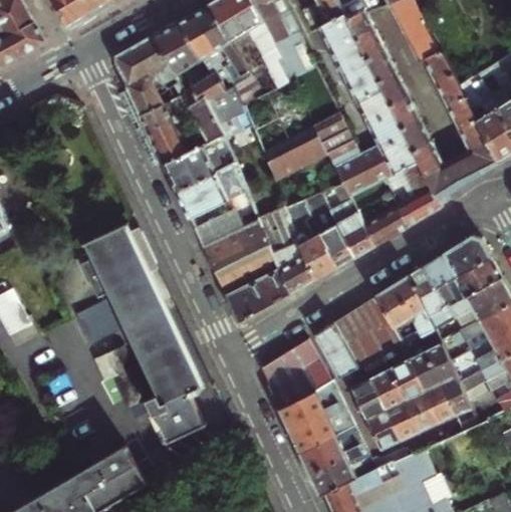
[(0,33),(1,35),(14,58),(28,51),(43,43),(19,0),(0,0),(0,33)]
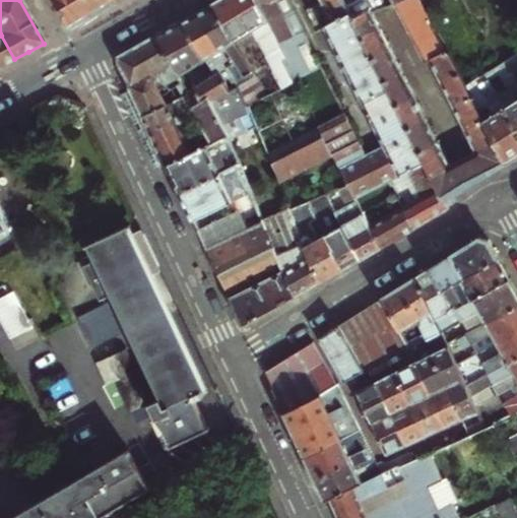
[(48,0),(64,28),(71,30),(93,17),(87,8),(82,0),(48,0)]
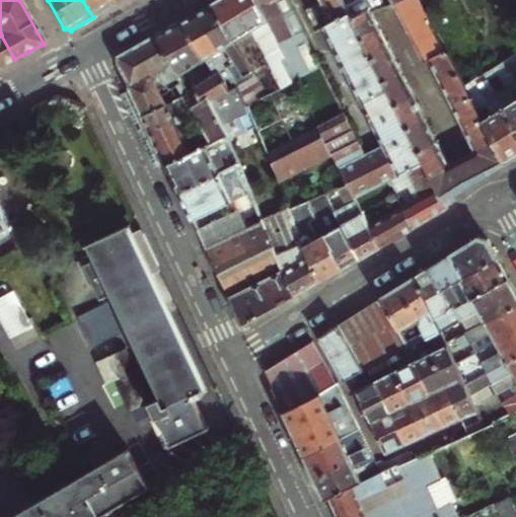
[(82,0),(87,8),(93,17),(106,9),(117,3),(114,0),(82,0)]
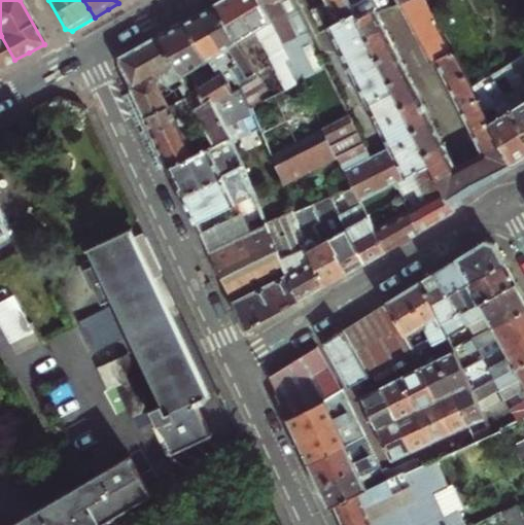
[(290,64),(257,0),(221,0),(214,4),(235,42),(254,32),(275,71),(271,73),(280,90),(294,82),(286,66),(290,64)]
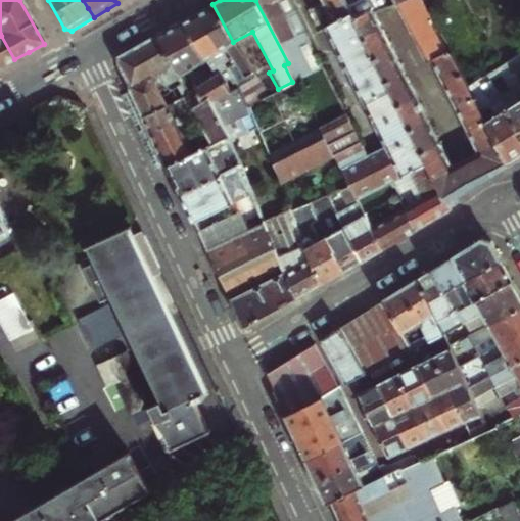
[(285,0),(255,0),(288,63),(284,65),(292,82),(320,68),(317,62),(285,0)]
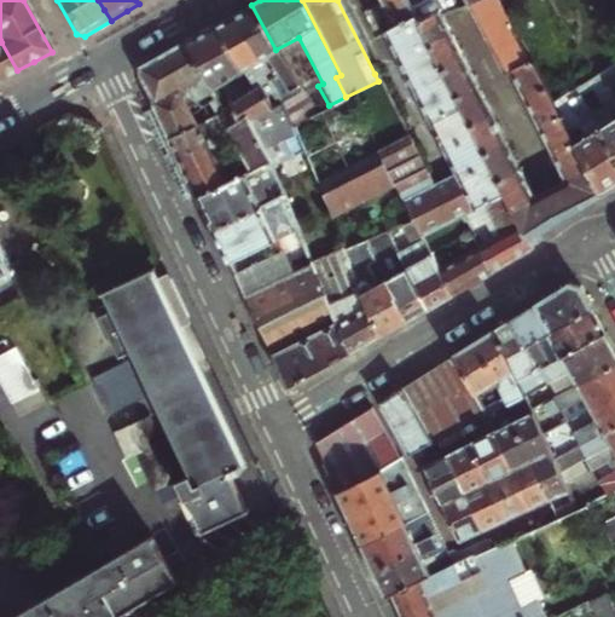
[(412,17),(402,0),(377,0),(379,4),(360,15),(372,38),(382,32),(412,17)]
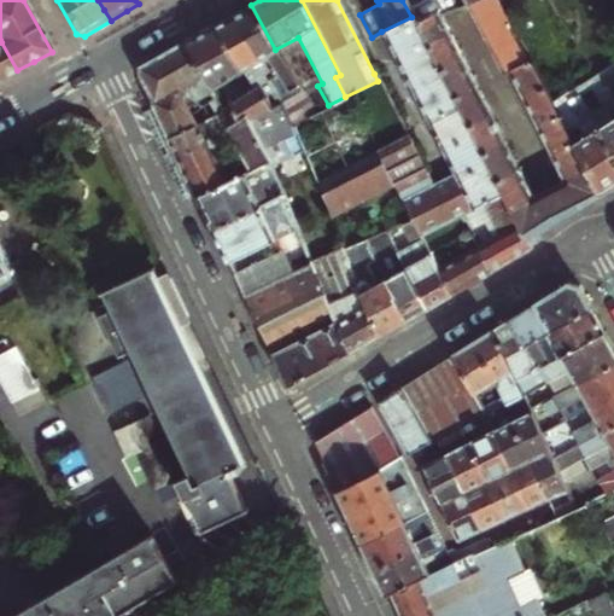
[(402,0),(411,17),(416,25),(438,15),(439,17),(467,6),(478,0),(402,0)]
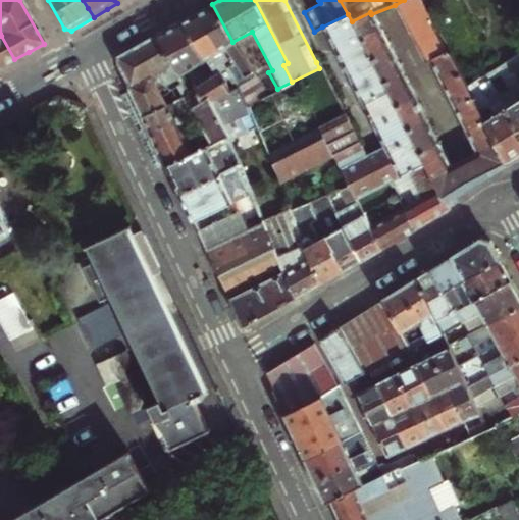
[(400,15),(405,26),(427,12),(422,1),(420,0),(404,0),(395,5),(400,15)]
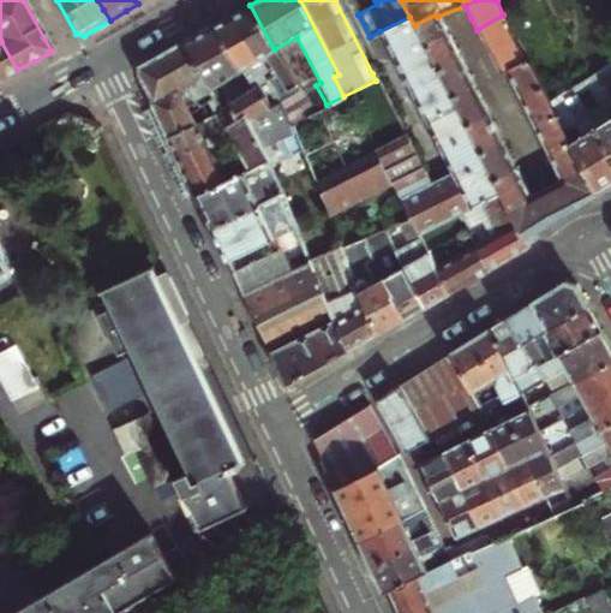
[(274,49),(250,5),(241,10),(232,15),(257,60),(264,57),(274,76),(264,81),(274,102),(275,105),(297,94),(274,49)]
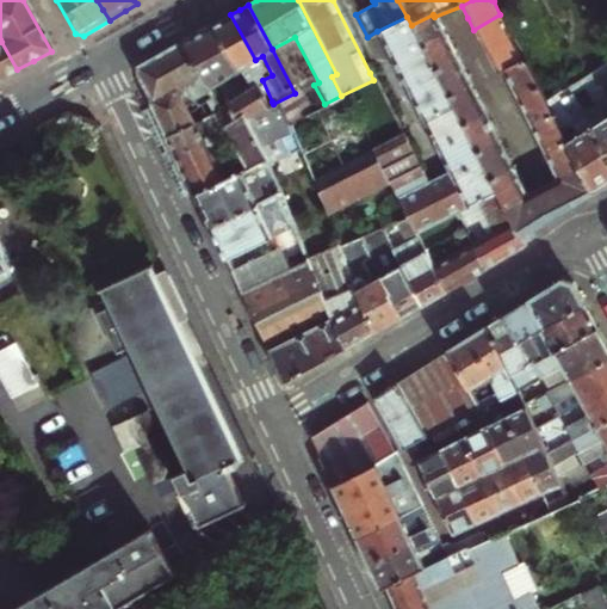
[(255,60),(230,14),(221,20),(209,26),(235,73),(237,72),(248,91),(252,88),(262,106),(272,102),(262,80),(260,82),(256,77),(262,73),(255,60)]
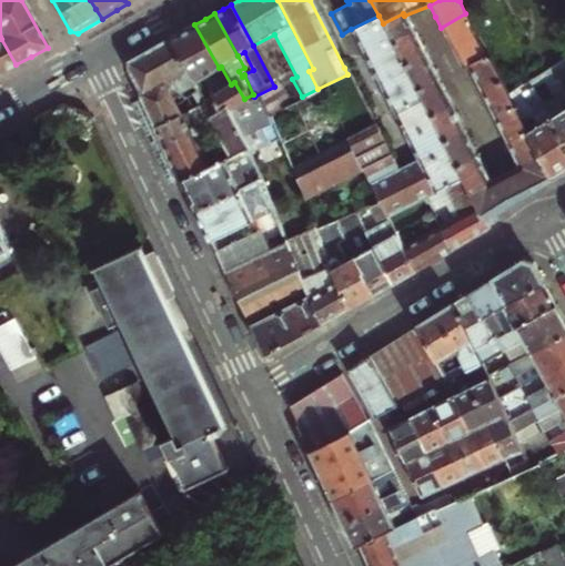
[(383,23),(394,44),(414,34),(410,27),(404,16),(403,13),(383,23)]
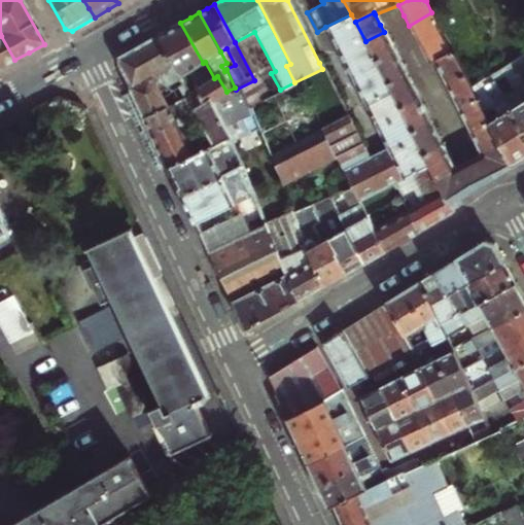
[(412,33),(419,46),(440,35),(434,24),(437,23),(431,12),(409,26),(412,33)]
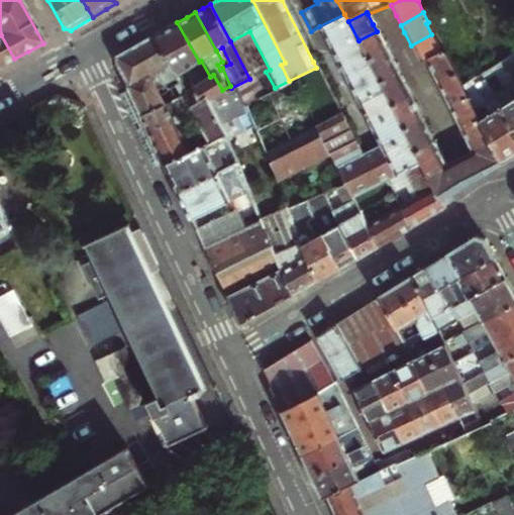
[(344,14),(319,26),(326,39),(333,54),(358,41),(358,40),(348,21),(344,14)]
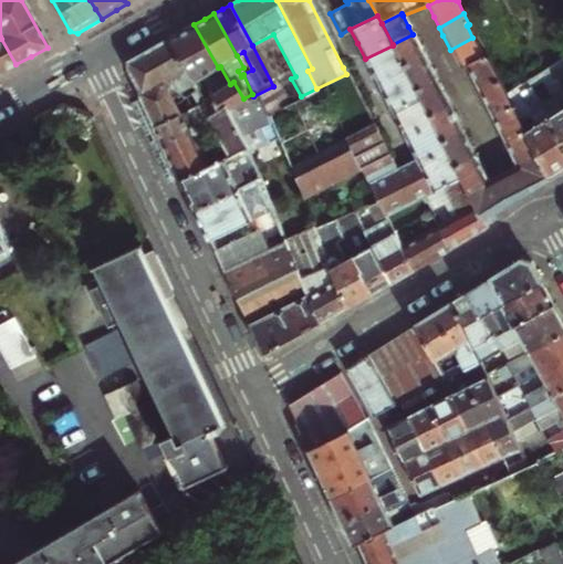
[(218,68),(194,24),(180,32),(166,40),(190,83),(218,68)]
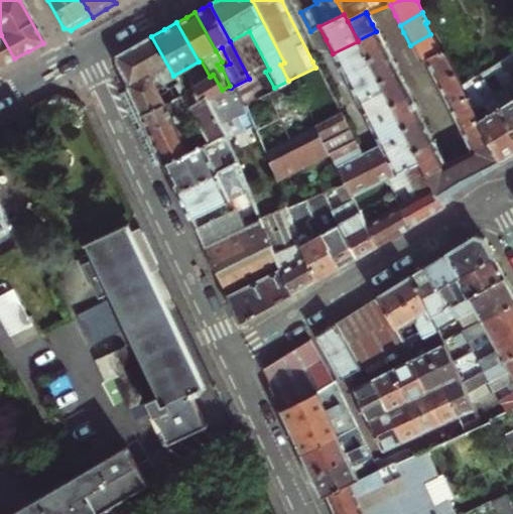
[(358,41),(368,60),(386,51),(381,42),(376,31),(358,40),(358,41)]
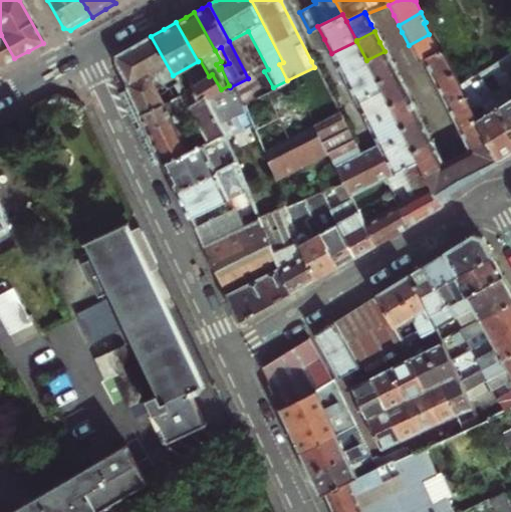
[(417,61),(422,59),(437,51),(429,34),(409,45),(412,50),(417,61)]
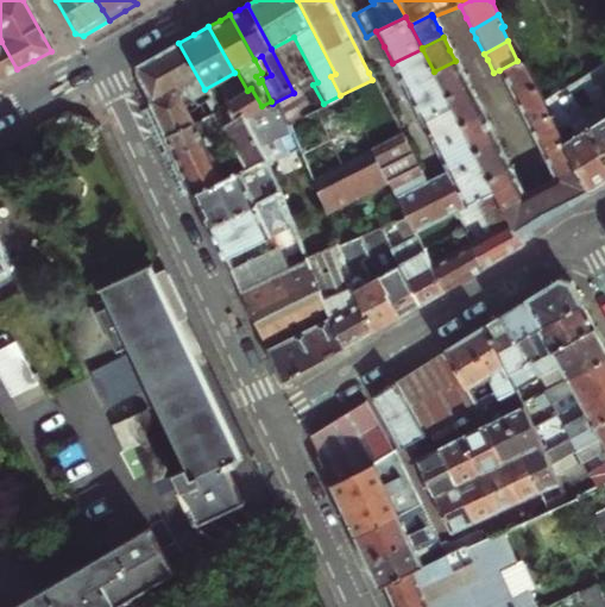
[(0,77),(17,69),(1,42),(0,43),(0,77)]
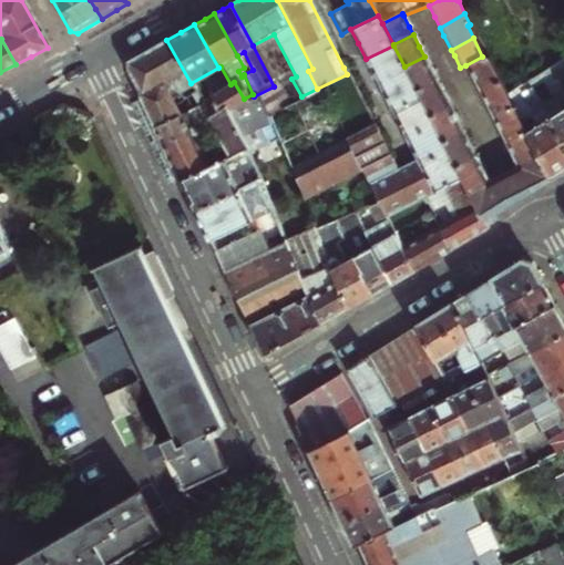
[(191,83),(166,40),(146,51),(126,62),(129,72),(140,94),(141,100),(161,143),(198,125),(201,129),(212,129),(228,120),(223,110),(221,108),(214,111),(206,98),(201,101),(202,103),(178,115),(171,99),(178,94),(181,100),(195,92),(191,83)]
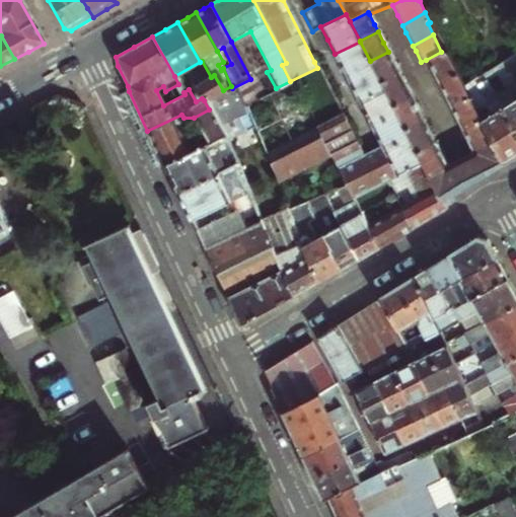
[(360,42),(335,54),(342,68),(347,78),(372,65),(370,61),(360,42)]
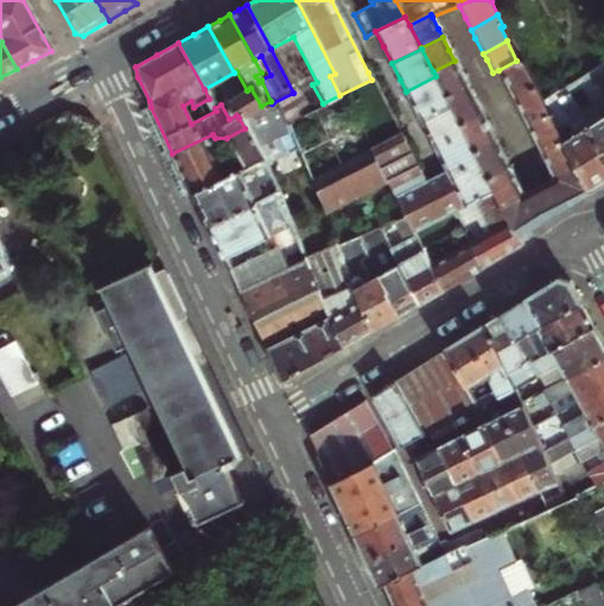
[(436,76),(446,98),(468,87),(461,74),(455,61),(433,71),(436,76)]
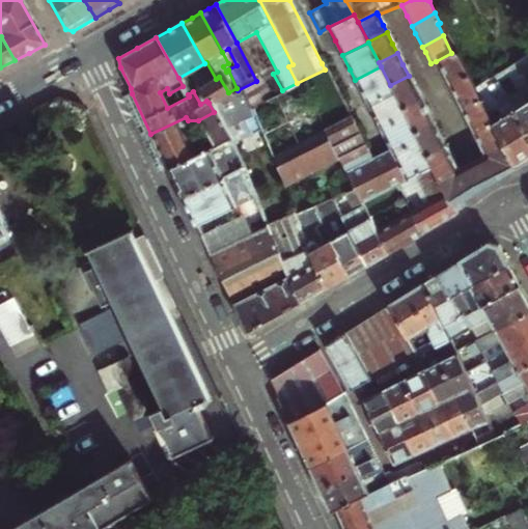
[(441,71),(448,86),(467,77),(456,54),(451,53),(436,61),(441,71)]
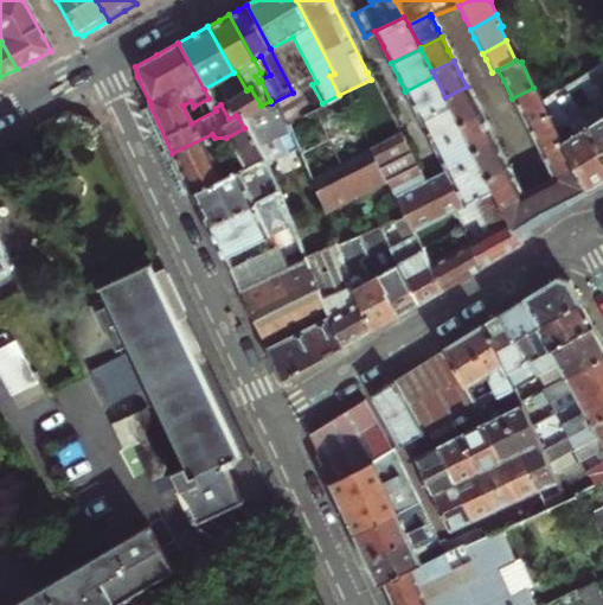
[(602,65),(589,74),(602,97),(602,65)]
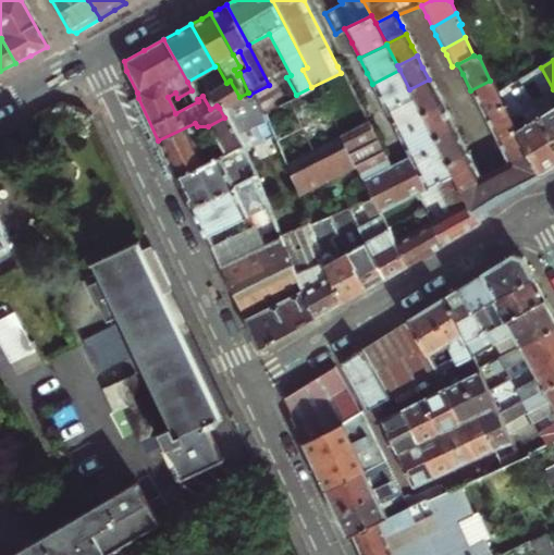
[(341,73),(359,110),(365,108),(343,64),(337,66),(341,73)]
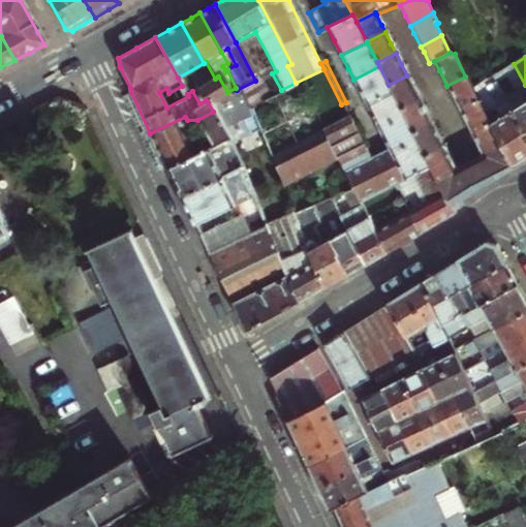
[(525,85),(514,64),(492,78),(495,84),(506,76),(516,91),(503,98),(525,135),(525,85)]
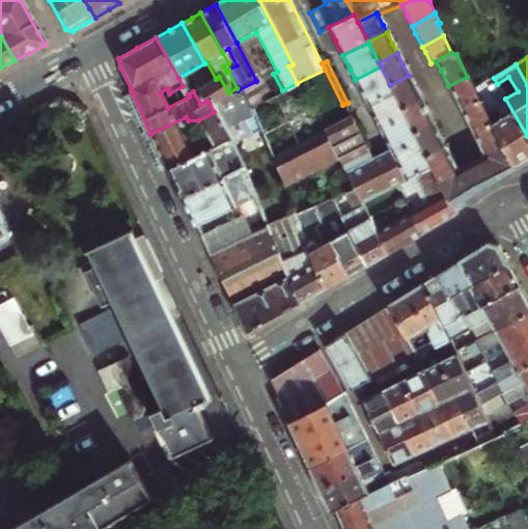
[(381,66),(355,80),(361,92),(367,105),(393,92),(390,85),(381,66)]
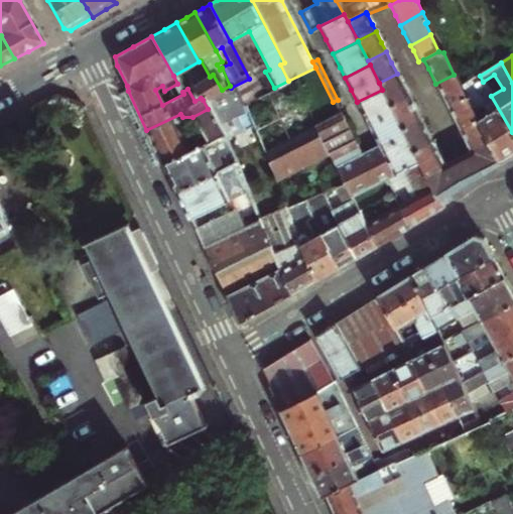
[(382,90),(391,107),(409,98),(403,87),(397,74),(379,83),(382,90)]
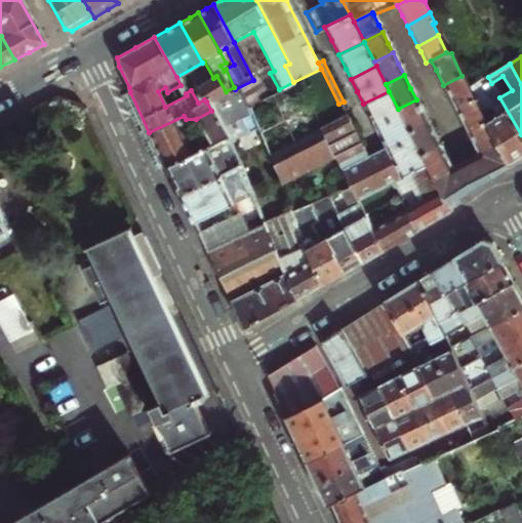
[(216,76),(213,78),(191,90),(198,103),(204,99),(206,102),(226,137),(229,144),(246,135),(240,121),(246,118),(242,108),(235,89),(234,87),(226,91),(216,76)]
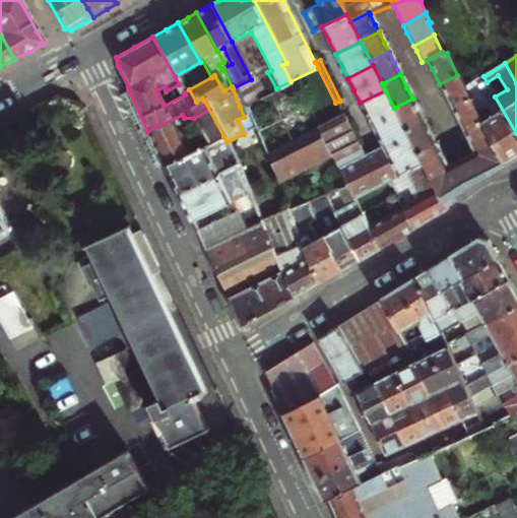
[(445,95),(451,108),(469,99),(464,88),(457,75),(439,84),(445,95)]
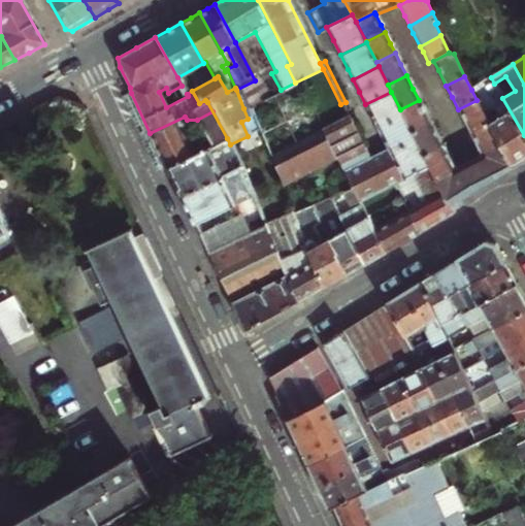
[(491,77),(471,90),(477,100),(488,123),(500,146),(511,168),(523,161),(524,159),(524,135),(502,98),(494,84),(491,77)]
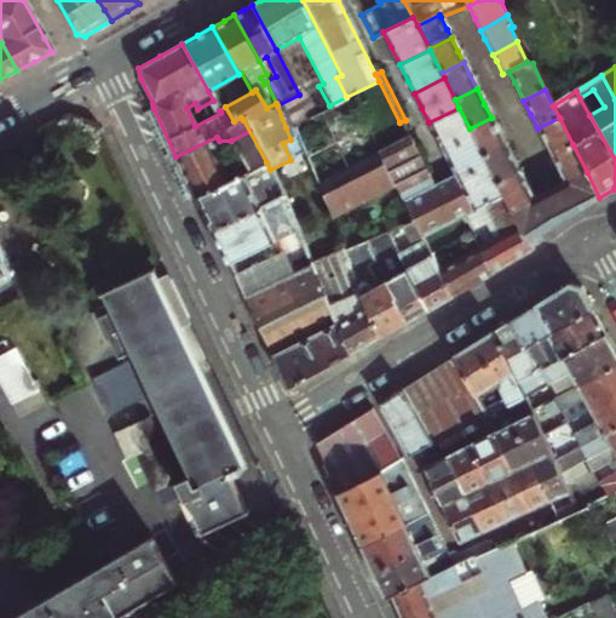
[(299,95),(277,106),(286,127),(310,115),(299,95)]
